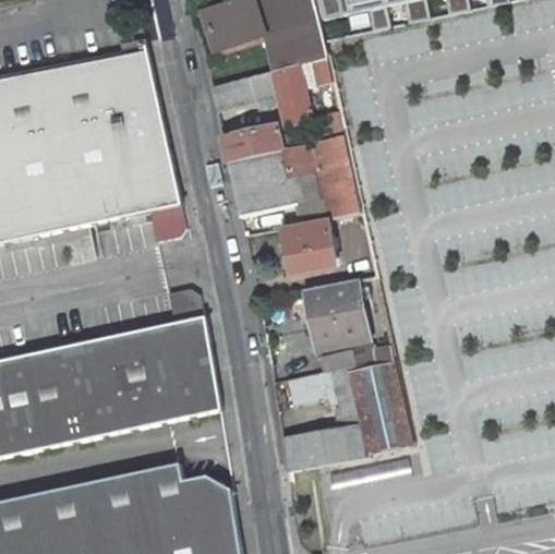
[(287,44),(269,48),(274,69),(299,61),(312,58),(326,53),(323,39),(317,17),(313,0),(222,0),(202,7),(215,47),(266,32),(284,27),(287,44)]
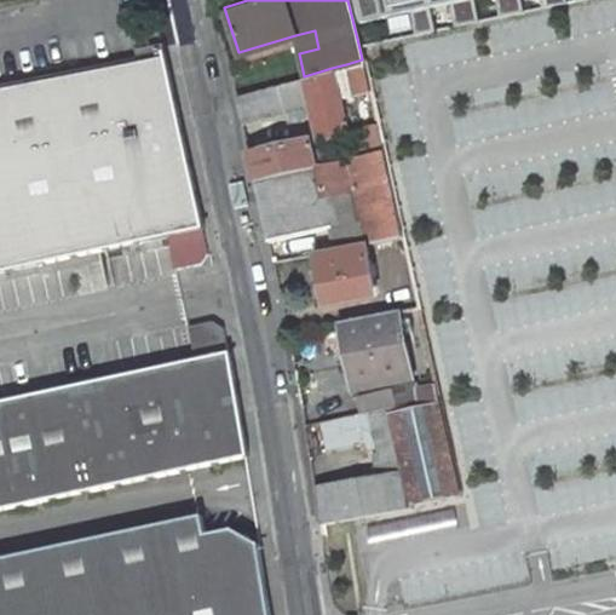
[(347,0),(352,19),(408,10),(413,32),(433,27),(430,3),(448,0),(453,23),(477,18),(473,0),(494,0),(496,13),(520,9),(519,0),(540,0),(540,4),(559,0),(347,0)]
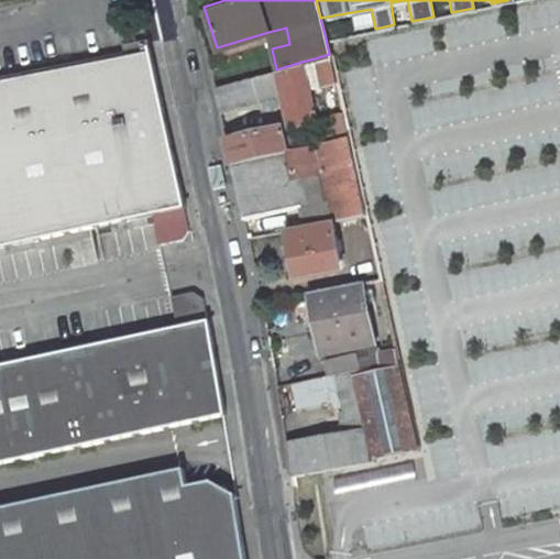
[(286,28),(268,32),(272,48),(289,44),(286,28)]
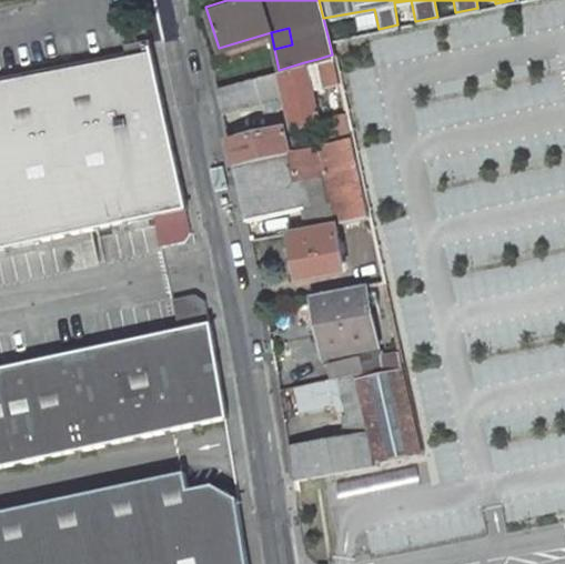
[(0,245),(184,207),(147,37),(120,42),(121,48),(67,60),(67,61),(0,73),(0,245)]
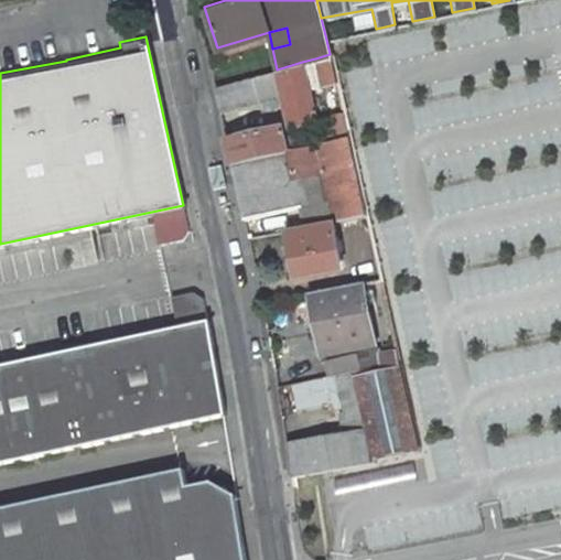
[(330,54),(315,58),(321,82),(335,78),(330,54)]
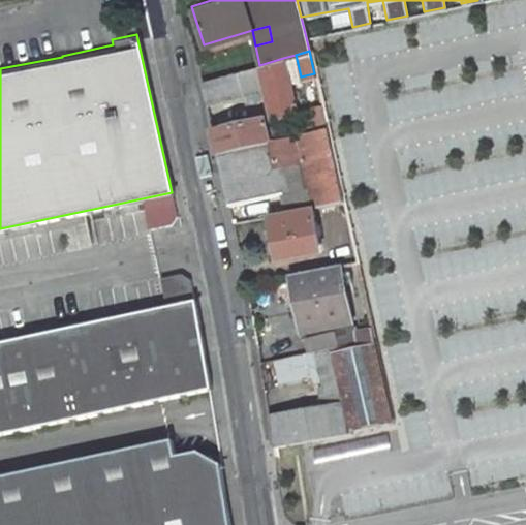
[(288,82),(301,76),(296,55),(283,58),(288,82)]
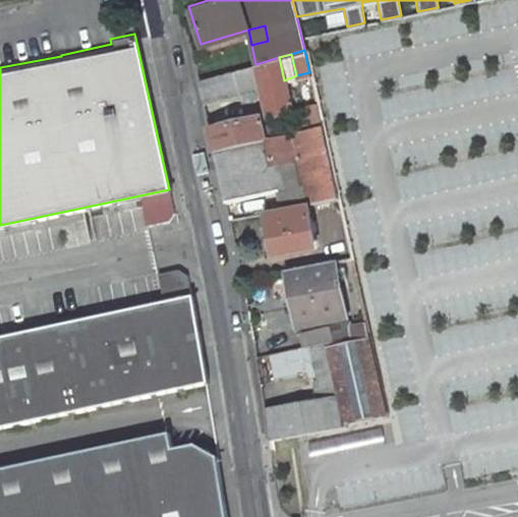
[(255,64),(196,79),(202,102),(259,85),(265,116),(290,110),(284,80),(279,57),(255,64)]
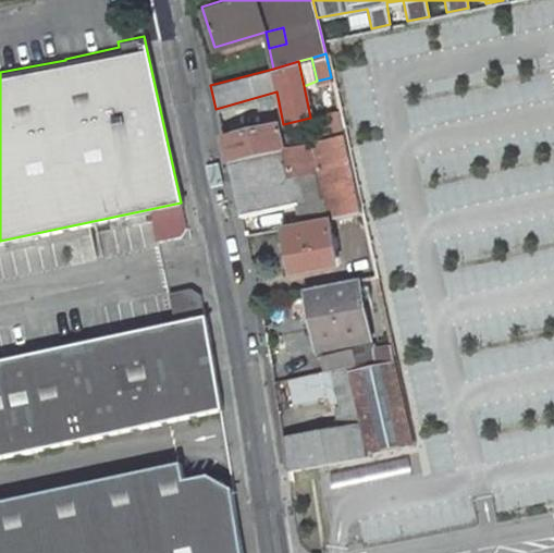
[(274,123),(221,135),(228,159),(280,147),(274,123)]
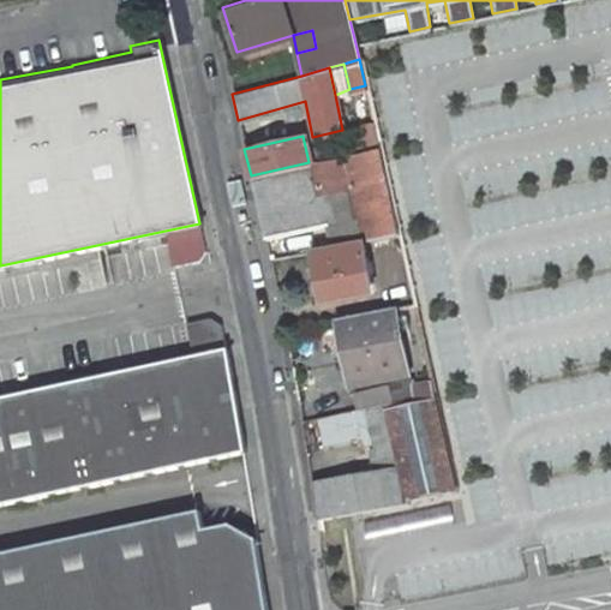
[(311,162),(319,195),(329,192),(346,187),(353,216),(357,215),(360,238),(397,231),(378,147),(311,162)]
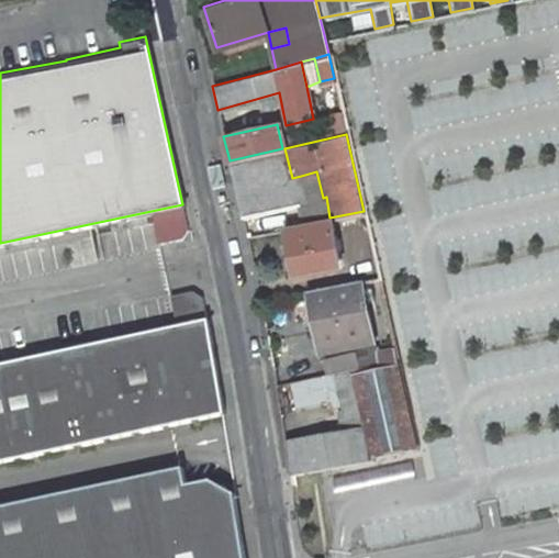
[(282,148),(230,160),(242,216),(299,203),(306,201),(301,176),(292,178),(284,148),(282,148)]
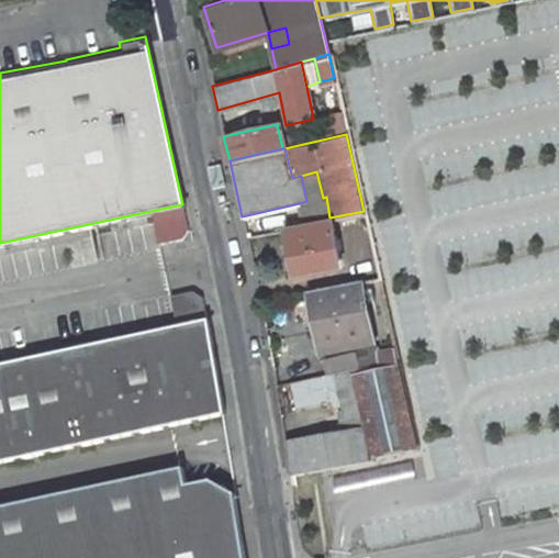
[(301,176),(306,201),(299,203),(303,222),(330,218),(326,197),(323,198),(316,171),(301,176)]
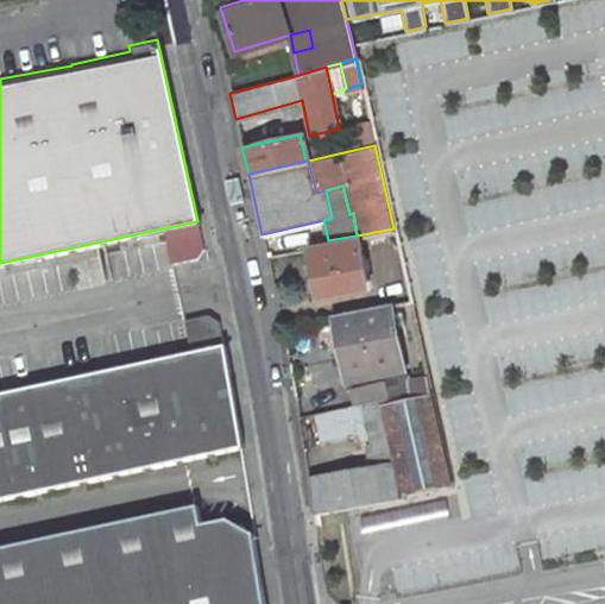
[(357,236),(328,240),(308,245),(317,293),(366,283),(357,236)]
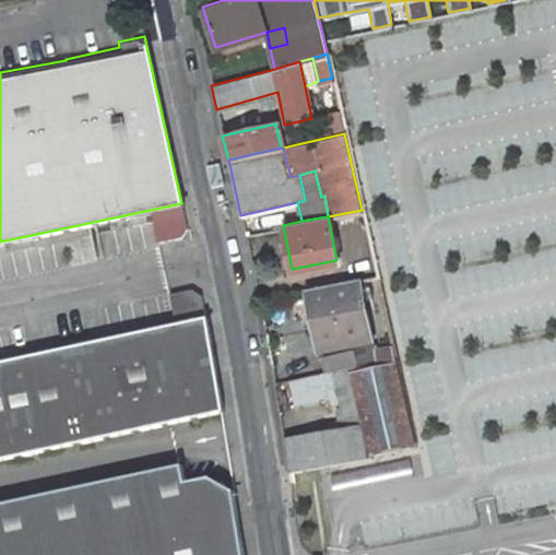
[(305,288),(316,347),(370,338),(358,278),(305,288)]
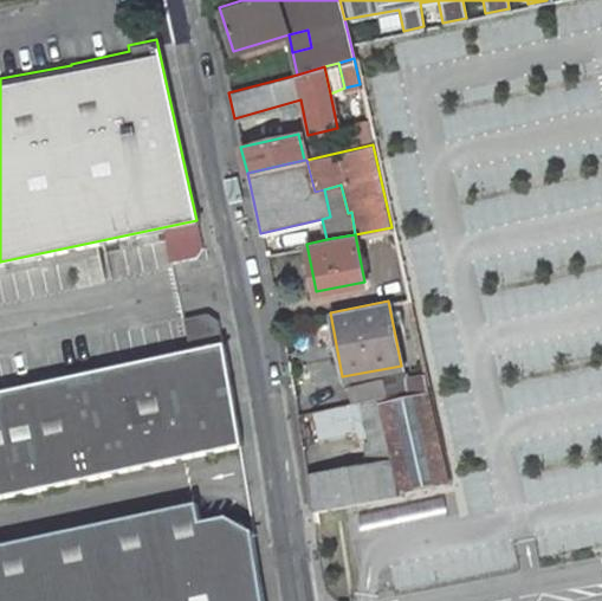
[(0,495),(240,444),(225,353),(222,341),(220,342),(215,317),(206,310),(181,316),(188,348),(0,388),(0,495)]
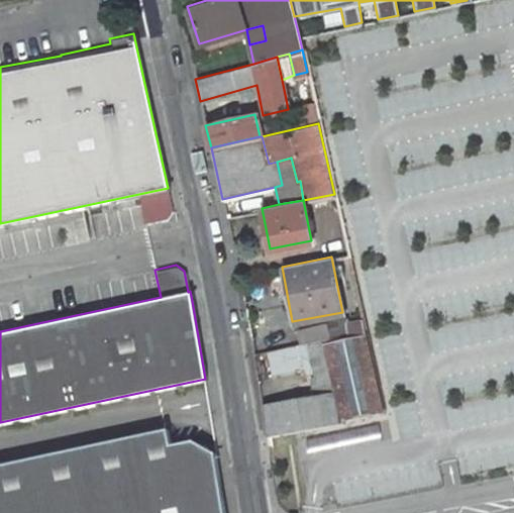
[(313,394),(260,404),(266,434),(342,421),(341,418),(382,409),(363,319),(347,322),(346,317),(326,321),(328,333),(325,336),(308,339),(314,371),(315,376),(310,377),(313,394)]
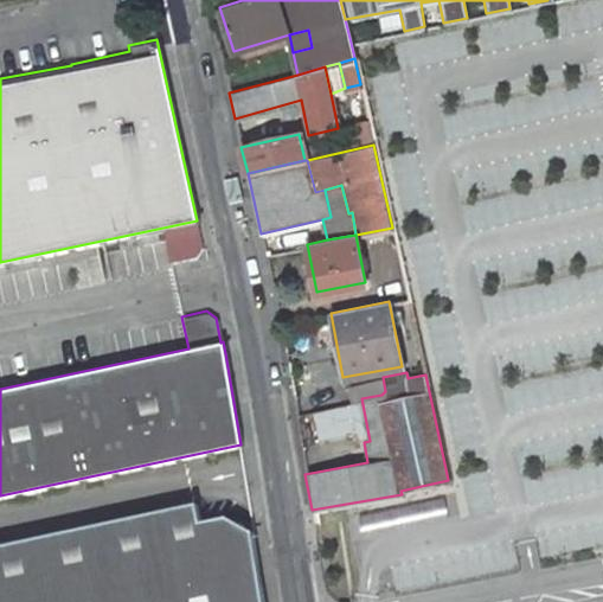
[(385,391),(383,377),(348,383),(352,401),(361,398),(382,395),(385,391)]
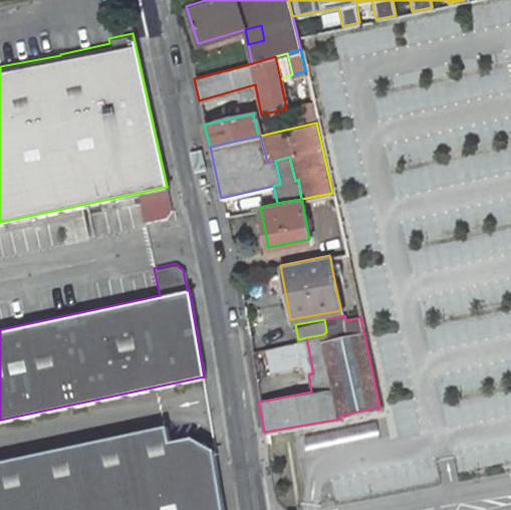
[(306,337),(298,339),(263,347),(269,371),(299,364),(300,371),(312,368),(306,337)]
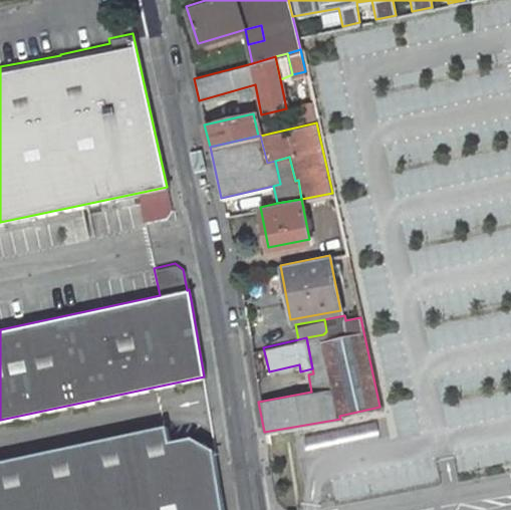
[(0,509),(222,509),(213,449),(191,436),(169,441),(166,425),(0,460),(0,509)]
